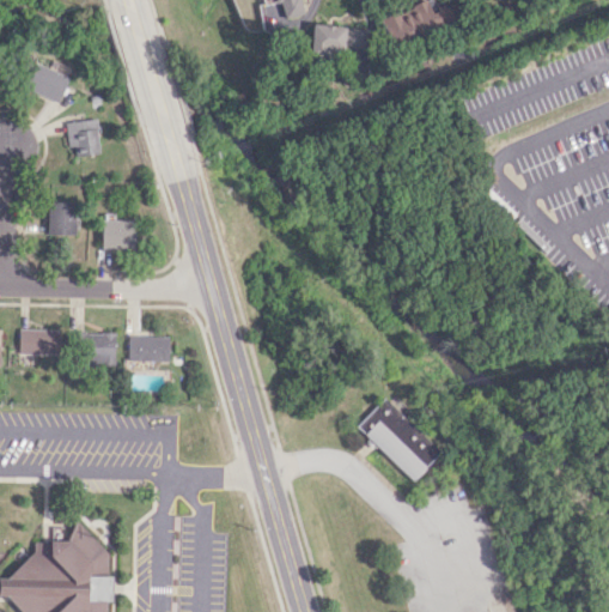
[(266,0),(267,5),(281,1),(285,19),(305,14),(302,0),(266,0)]
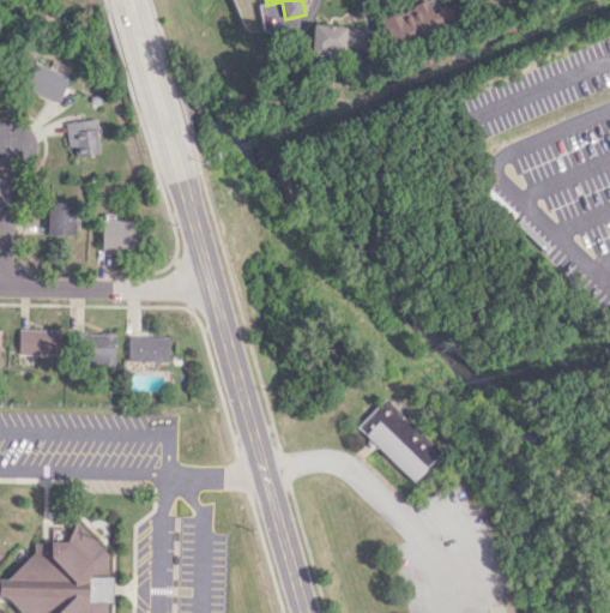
[(393,46),(465,19),(459,5),(435,13),(429,0),(426,0),(382,16),(393,46)]
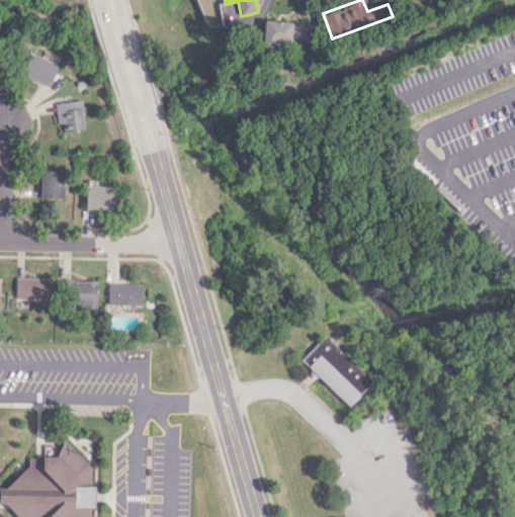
[(264,47),(297,49),(297,61),(313,62),(315,24),(265,21),(264,47)]
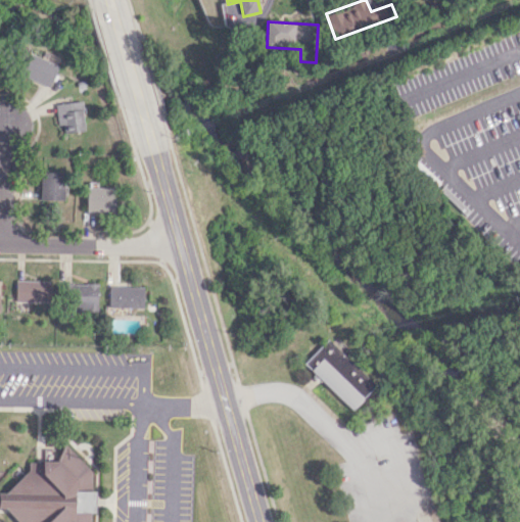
[(60,65),(27,51),(17,74),(51,88),(60,65)]
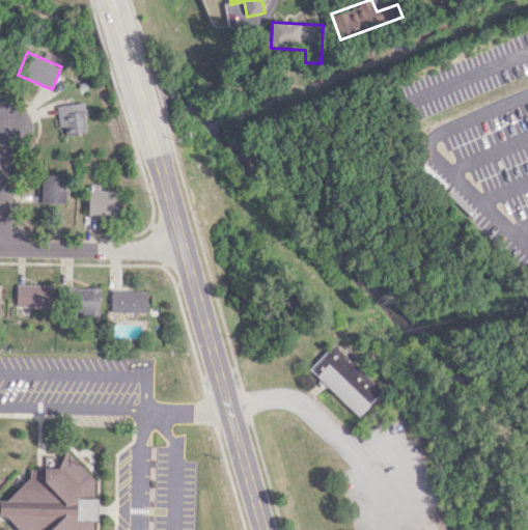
[(66,135),(87,133),(84,103),(58,106),(60,128),(65,128),(66,135)]
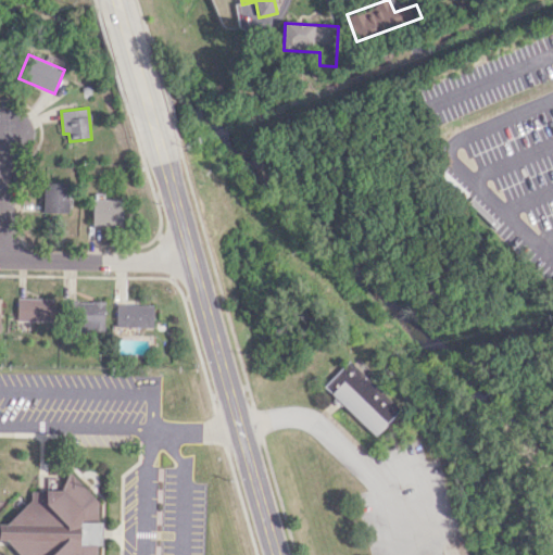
[(45,184),(45,213),(70,213),(68,184),(45,184)]
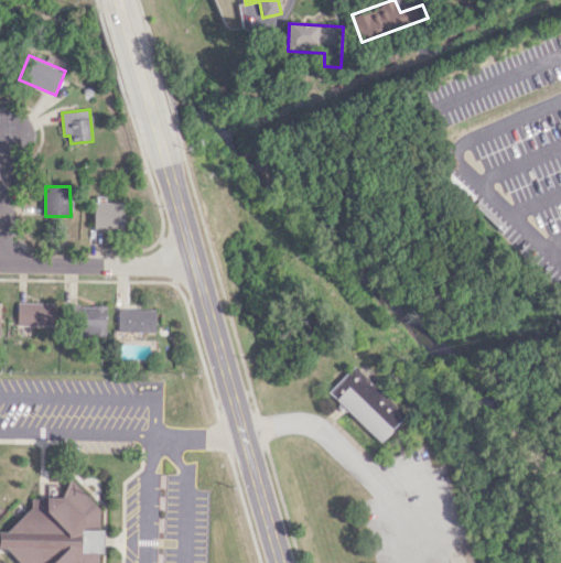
[(125,229),(126,203),(95,202),(95,228),(125,229)]
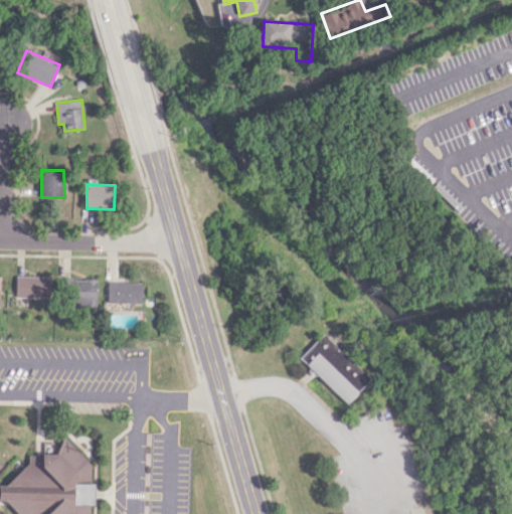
[(17,298),(51,298),(51,277),(17,277),(17,298)]
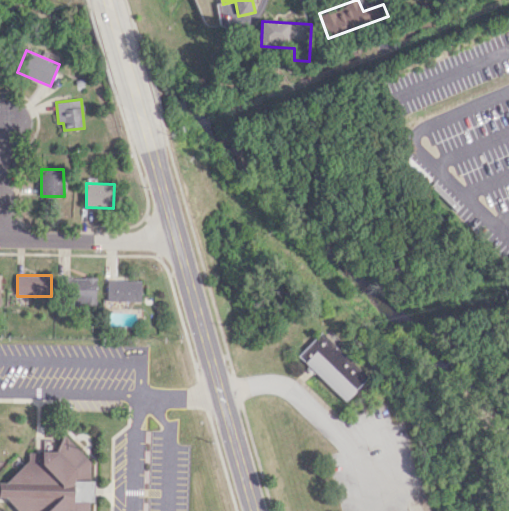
[(65,278),(64,300),(74,300),(74,307),(97,307),(97,279),(65,278)]
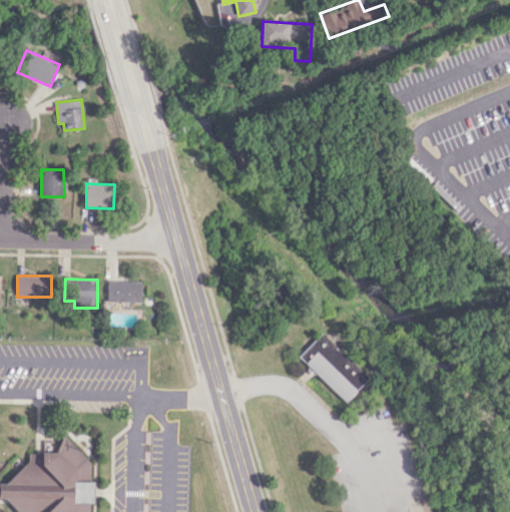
[(142,282),(110,282),(110,302),(142,303),(142,282)]
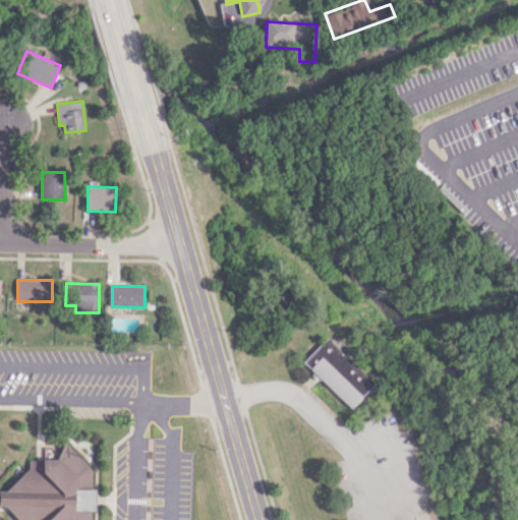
[(304,364),(353,409),(377,384),(328,338),(304,364)]
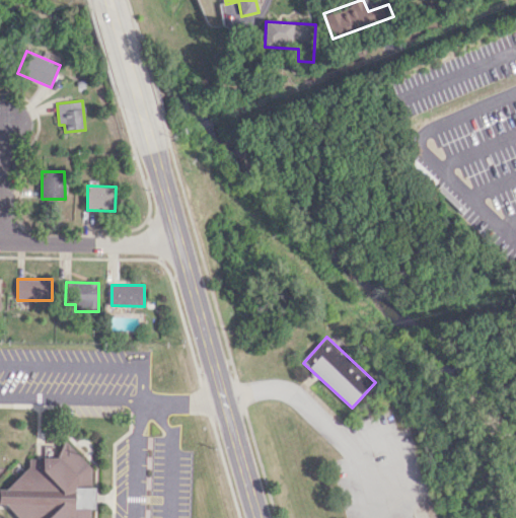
[(92,517),(93,510),(94,509),(96,490),(92,486),(82,485),(93,474),(93,469),(68,443),(51,459),(31,457),(29,467),(7,490),(0,489),(0,490),(0,505),(7,506),(18,517),(92,517)]
